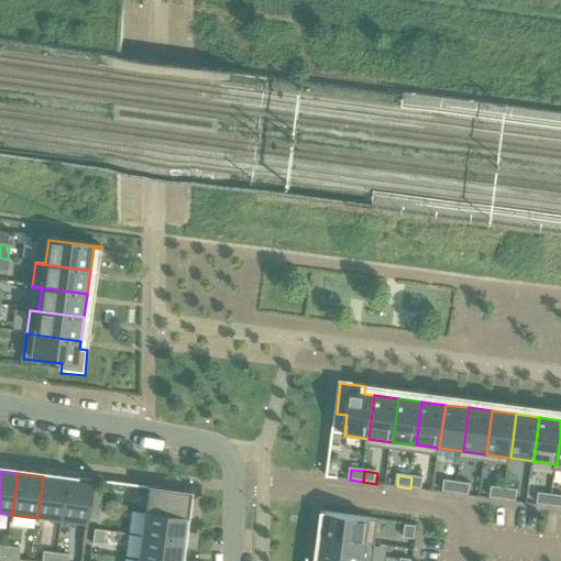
[(37,518),(62,521),(67,480),(43,476),(37,518)]
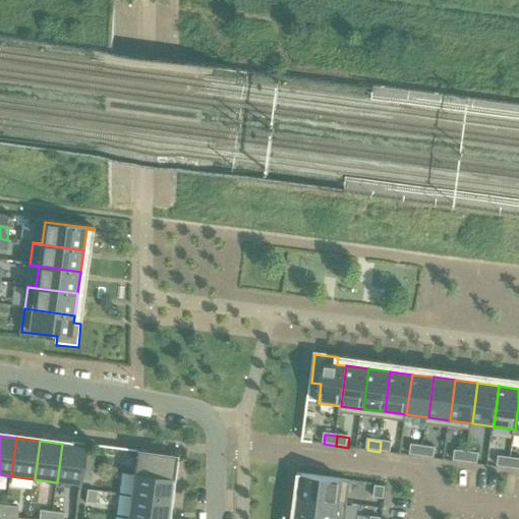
[(381,442),(380,452),(392,453),(393,443),(381,442)]
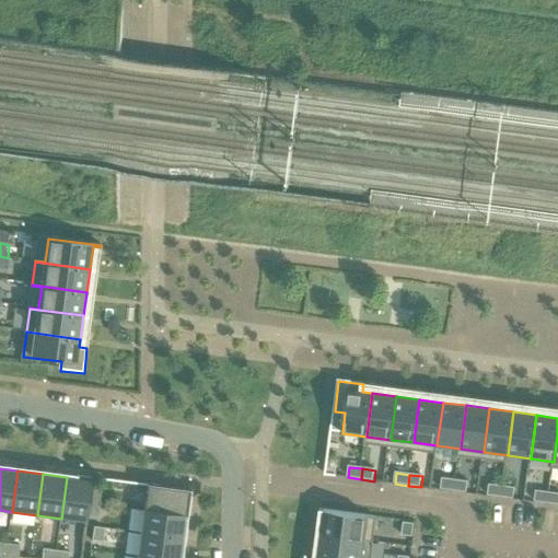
[(67,477),(61,519),(88,522),(88,518),(90,504),(92,491),(93,479),(93,478),(78,476),(77,479),(67,477)]
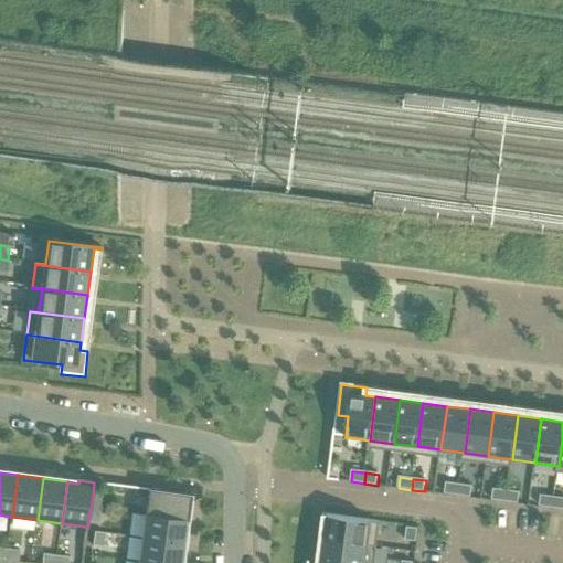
[(446,495),(459,496),(460,486),(447,484),(446,495)]
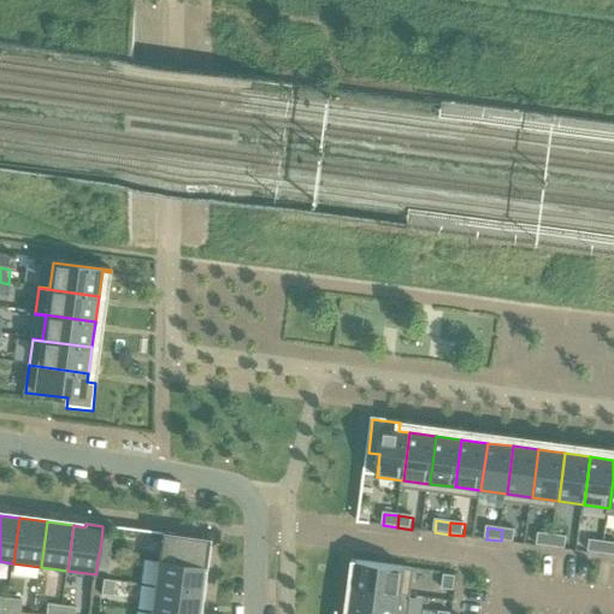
[(502,530),(501,541),(514,543),(517,531),(502,530)]
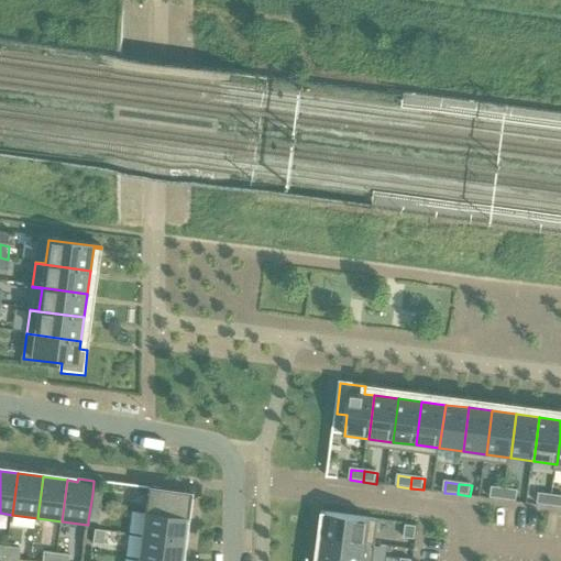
[(149,490),(145,514),(187,519),(190,495),(193,495),(193,494),(149,488),(149,490)]
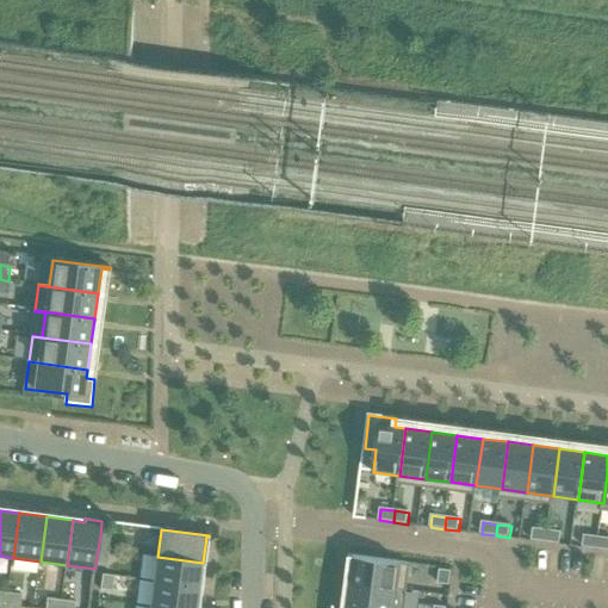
[(533,540),(546,543),(548,531),(534,529),(533,540)]
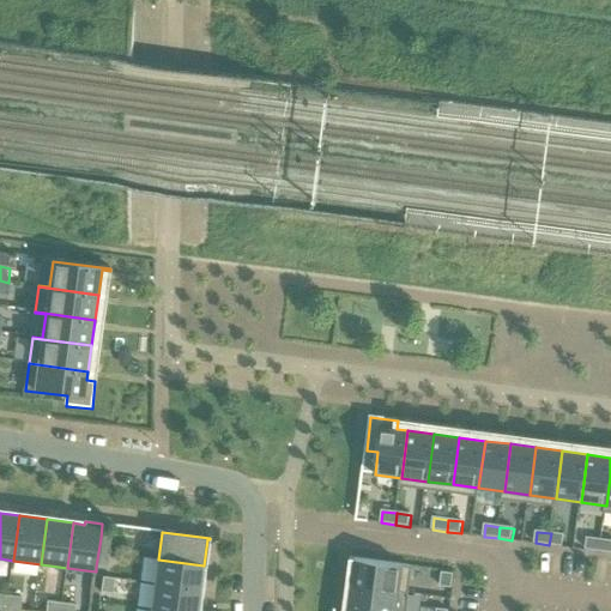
[(551,533),(549,545),(563,548),(566,536),(551,533)]
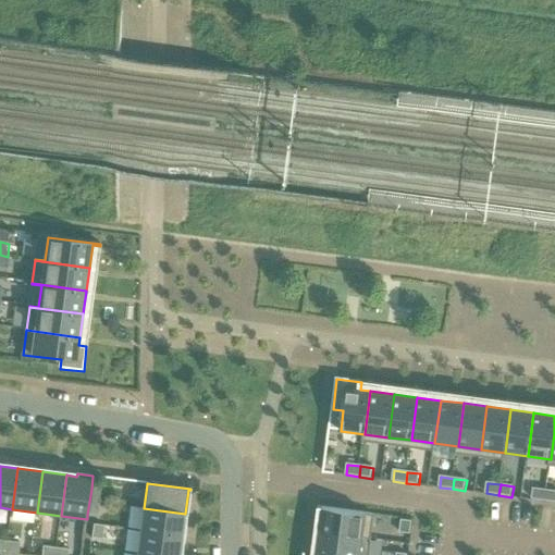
[(91,489),(89,502),(100,504),(102,491),(91,489)]
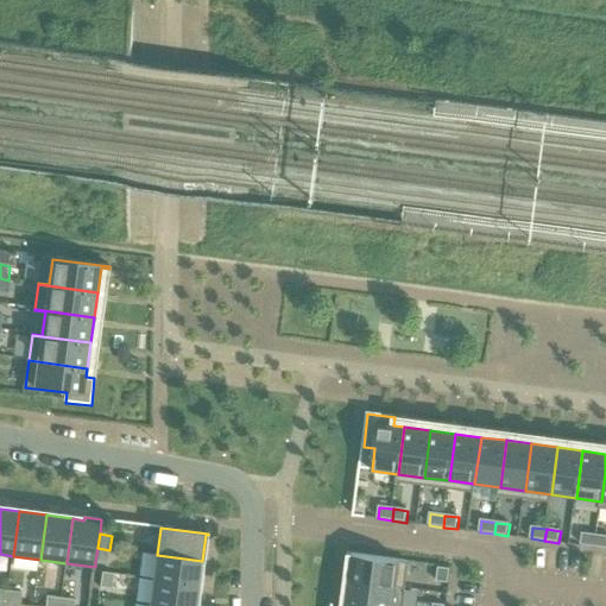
[(581,545),(595,548),(598,536),(584,534),(581,545)]
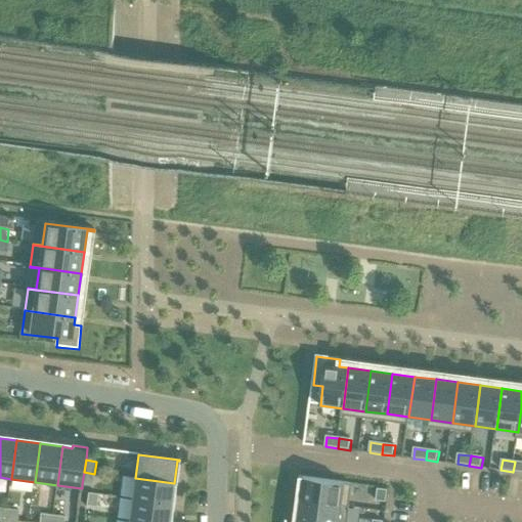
[(521,463),(515,462),(513,472),(521,473),(521,463)]
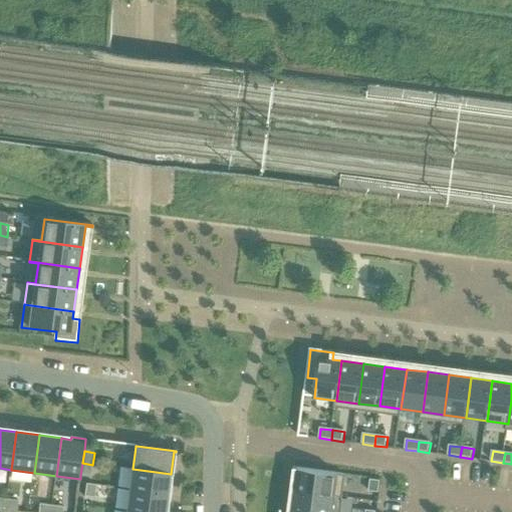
[(92,465),(82,463),(80,475),(90,476),(92,465)]
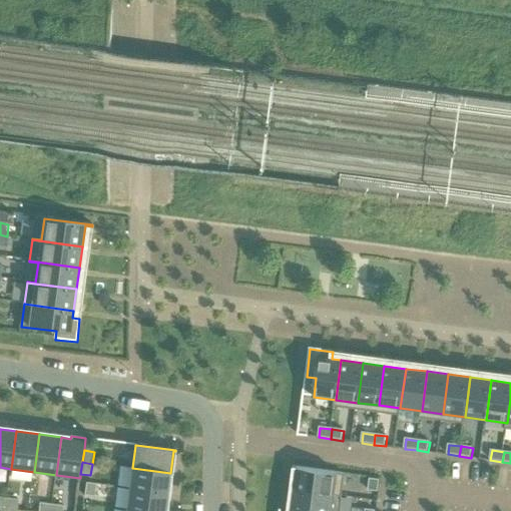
[(132,468),(129,490),(167,495),(170,473),(132,468)]
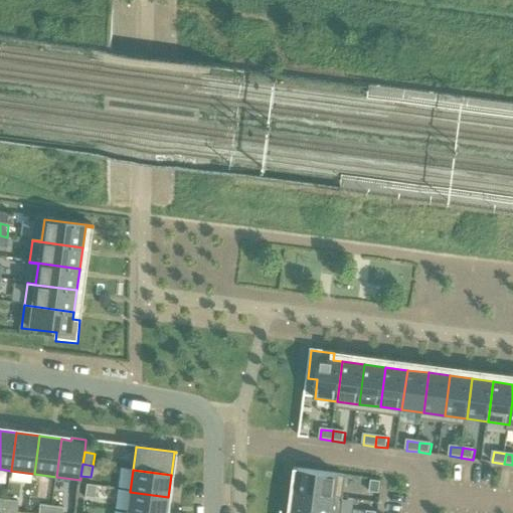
[(299,471),(296,493),(336,498),(339,476),(299,471)]
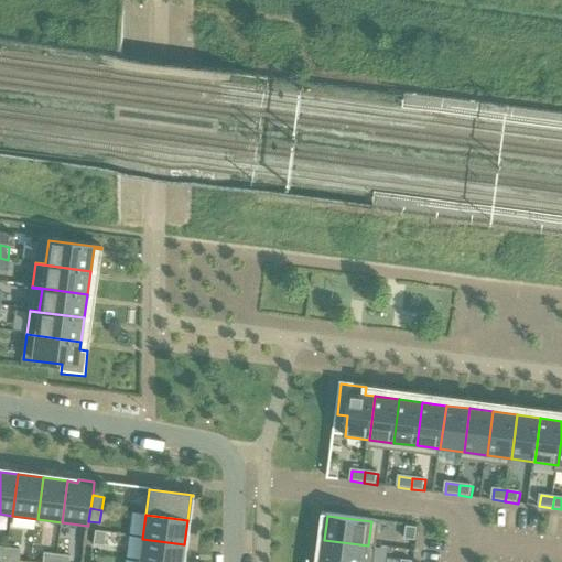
[(406,541),(417,542),(418,530),(407,528),(406,541)]
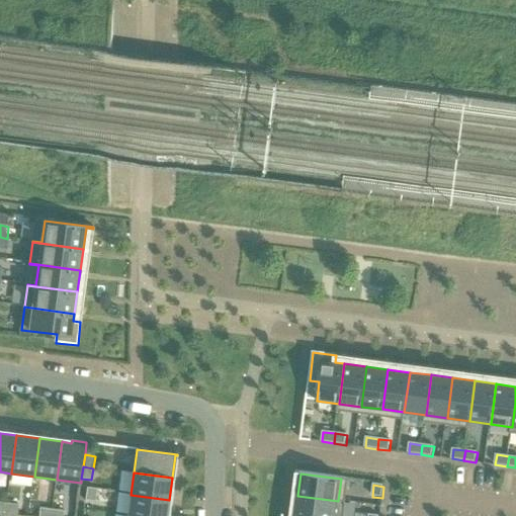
[(86,501),(96,502),(98,490),(88,489),(86,501)]
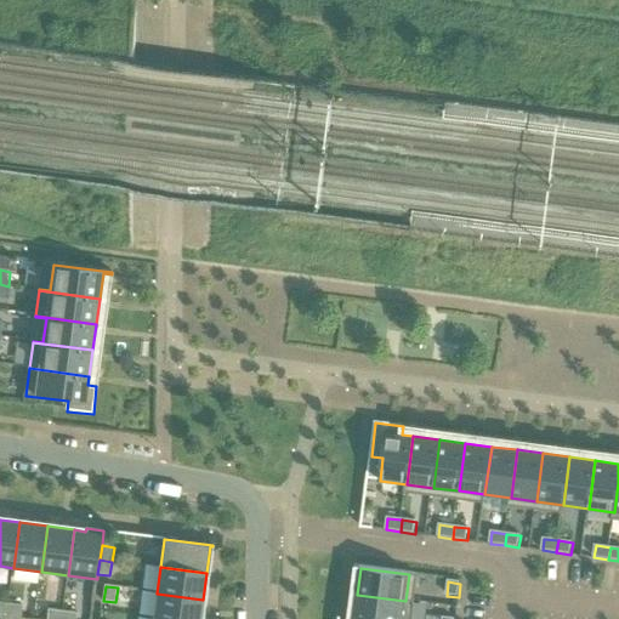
[(157,595),(154,618),(199,618),(203,600),(157,594),(157,595)]
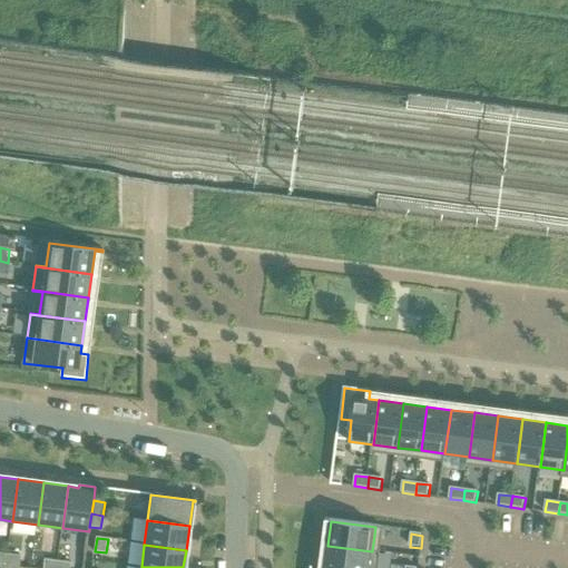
[(327,546),(325,567),(369,567),(372,551),(327,546)]
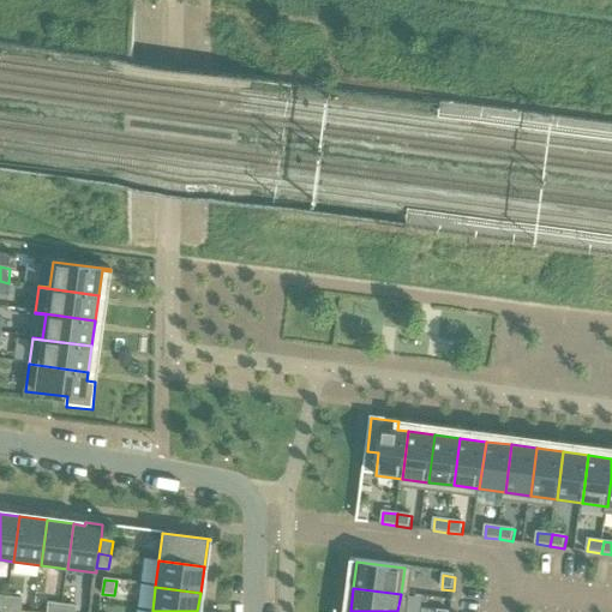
[(9,598),(7,610),(15,611),(22,611),(23,600),(9,598)]
